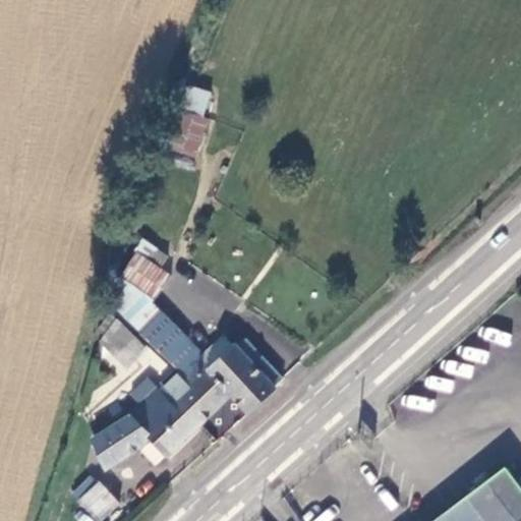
[(180,83),(162,149),(196,158),(214,93),(180,83)]
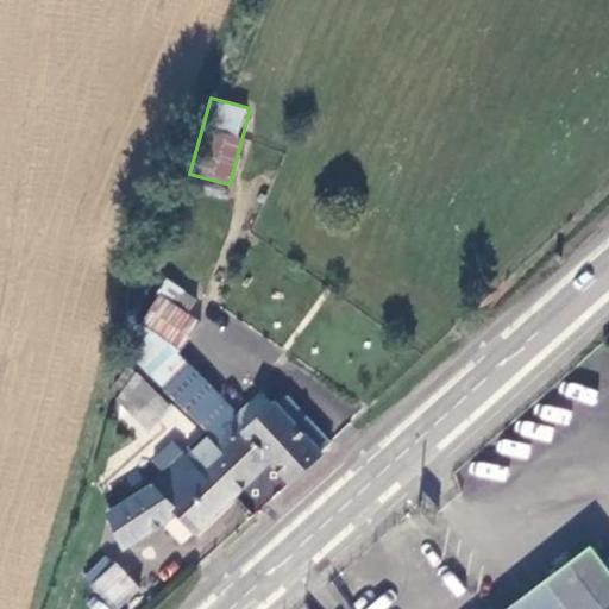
[(200,324),(161,294),(142,320),(180,350),(200,324)]
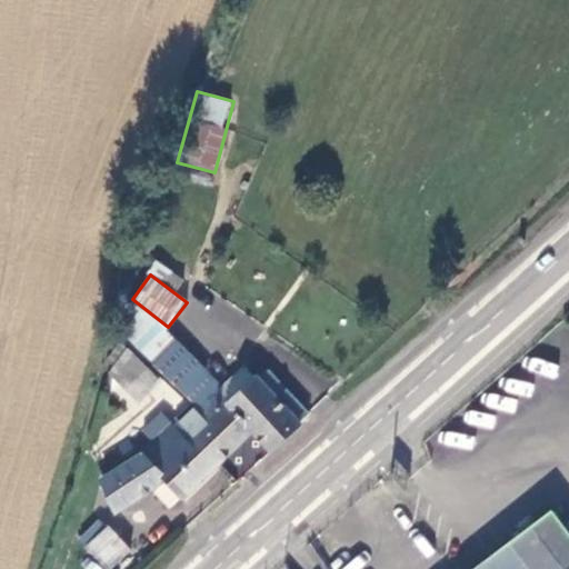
[(205,370),(178,340),(156,361),(182,390),(205,370)]
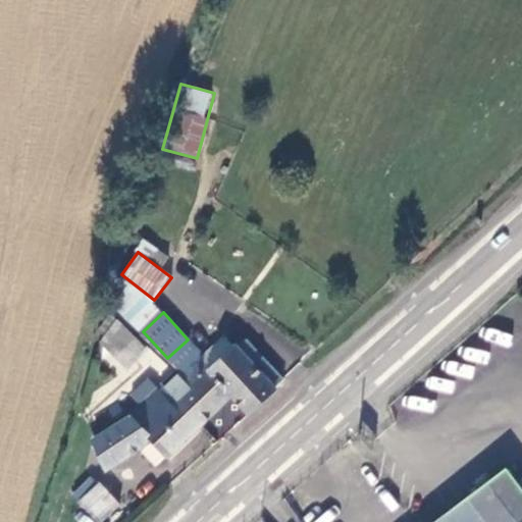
[(223,333),(198,356),(211,371),(235,350),(237,349),(223,333)]
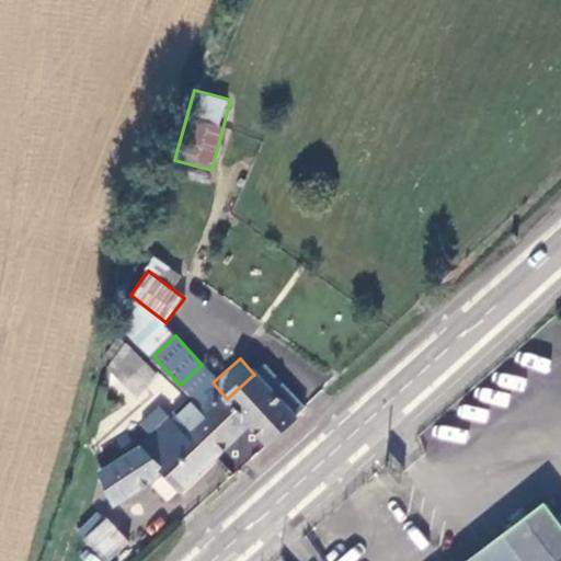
[(264,366),(254,375),(252,376),(295,419),(306,409),(264,366)]
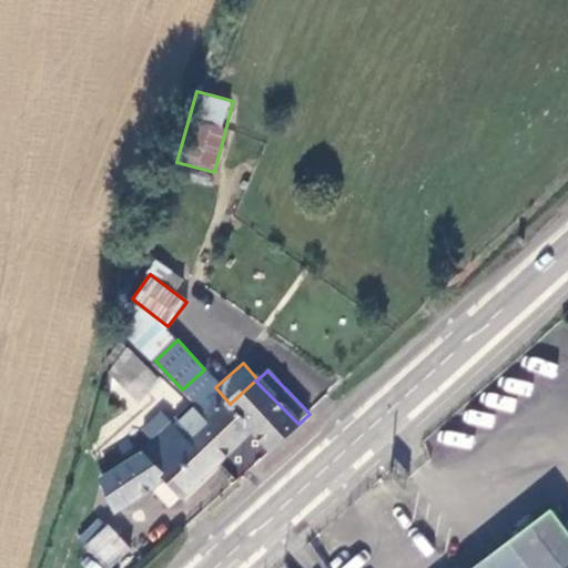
[(215,387),(192,408),(206,426),(194,438),(220,464),(253,434),(271,452),(298,424),(255,381),(230,404),(215,387)]
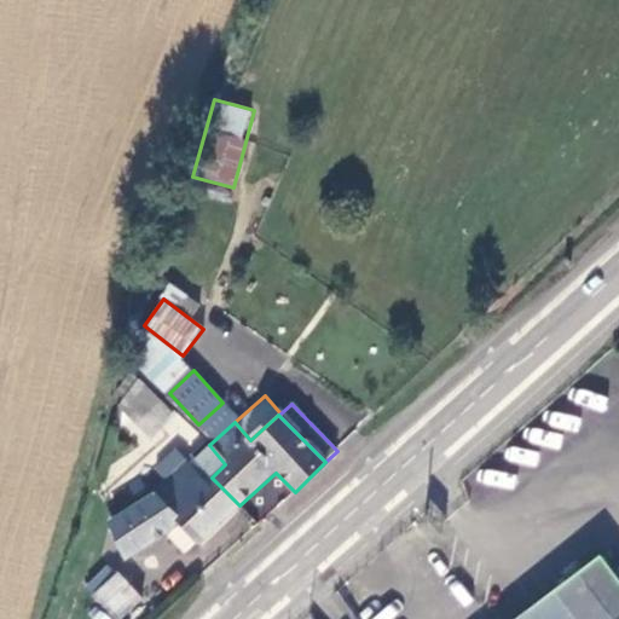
[(197,545),(239,505),(212,478),(207,481),(190,466),(152,497),(111,525),(131,556),(162,536),(179,526),(197,545)]
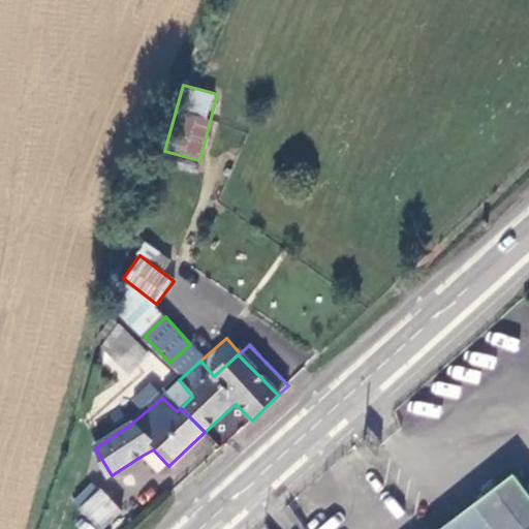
[(154,476),(168,466),(153,449),(138,458),(154,476)]
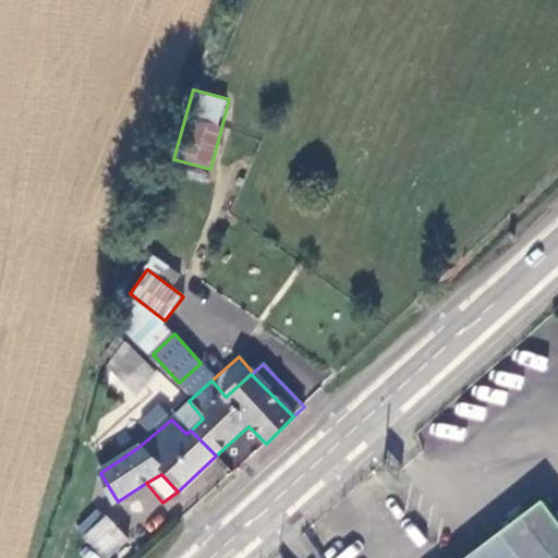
[(557,557),(557,507),(548,495),(466,557),(557,557)]
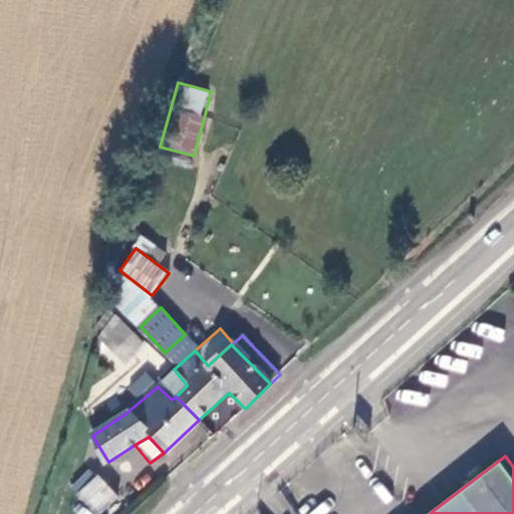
[(96,479),(79,496),(96,513),(114,497),(96,479)]
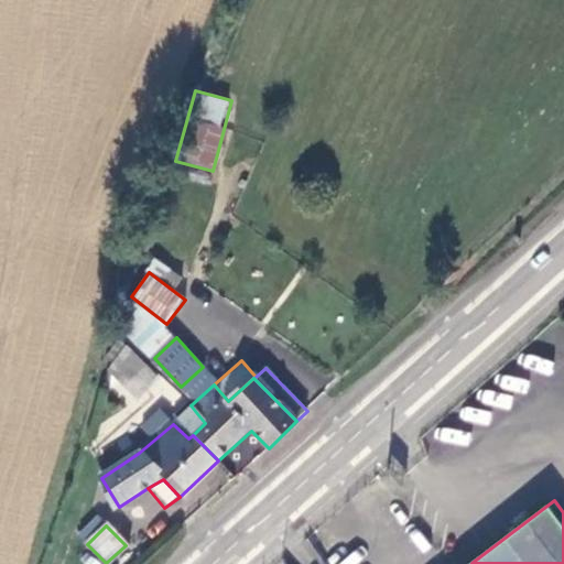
[(356,563),(366,556),(358,546),(337,563),(356,563)]
